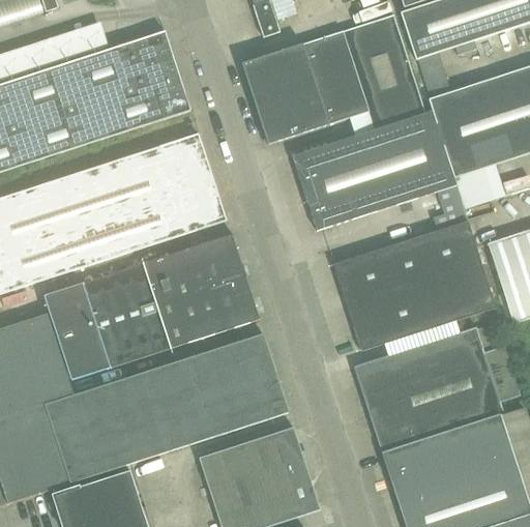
[(252,0),(260,27),(257,28),(260,36),(280,30),(270,0),(401,0),(403,5),(419,0),(252,0)]
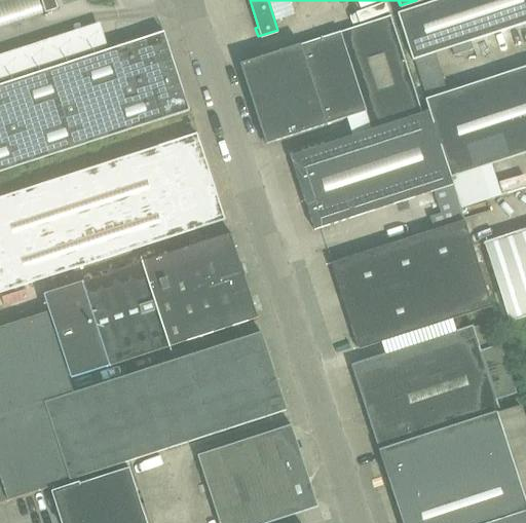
[(428,0),(397,10),(412,58),(451,44),(454,53),(474,47),(472,41),(471,38),(510,26),(525,20),(525,0),(428,0)]
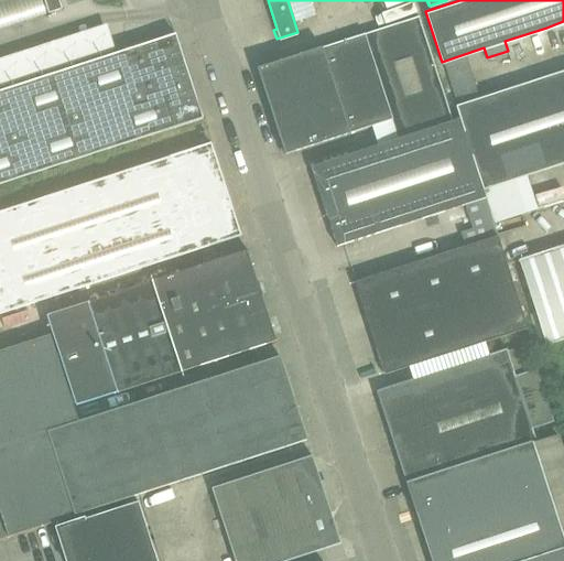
[(257,66),(285,152),(306,146),(392,118),(398,136),(452,118),(418,14),(303,51),(257,66)]
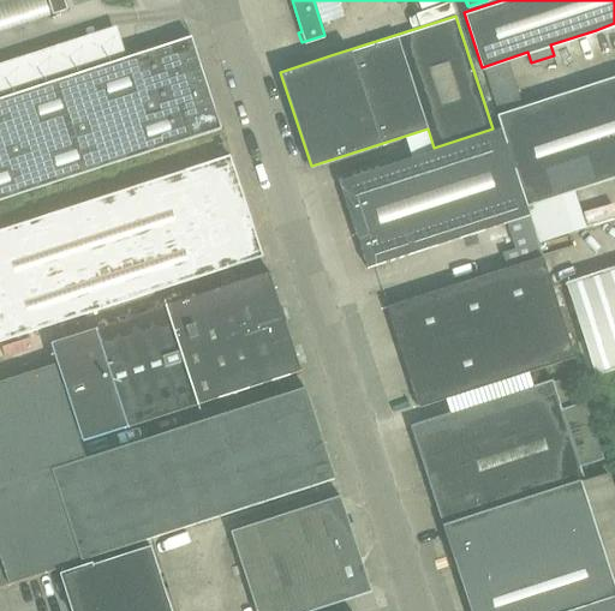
[(0,53),(0,57),(4,70),(0,70),(0,81),(129,48),(121,22),(0,53)]
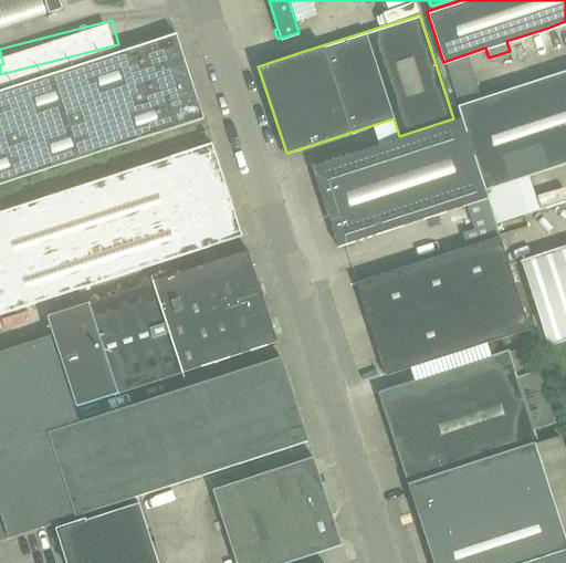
[(0,89),(0,181),(203,116),(176,32),(0,89)]
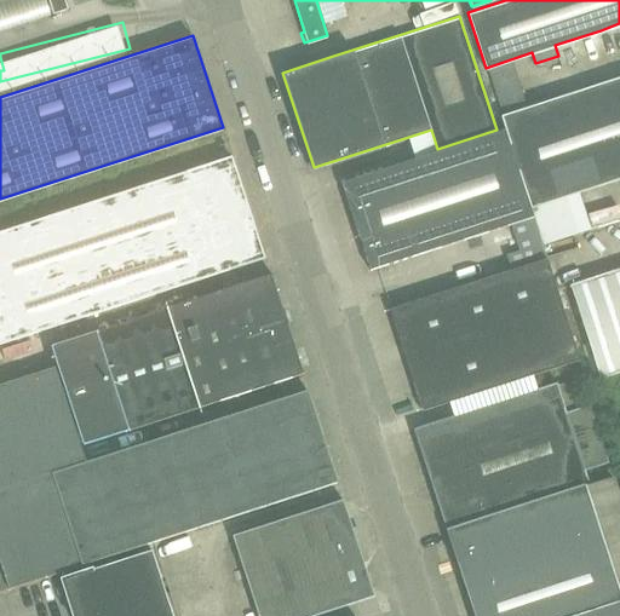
[(530,206),(619,177),(619,75),(527,105),(522,90),(497,98),(501,114),(500,114),(505,128),(533,216),(533,214),(530,206)]
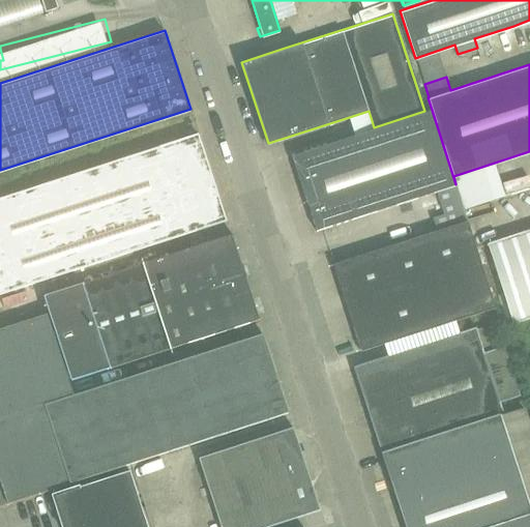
[(317,229),(323,227),(455,184),(432,110),(424,112),(424,111),(374,127),(375,128),(293,154),(317,229)]
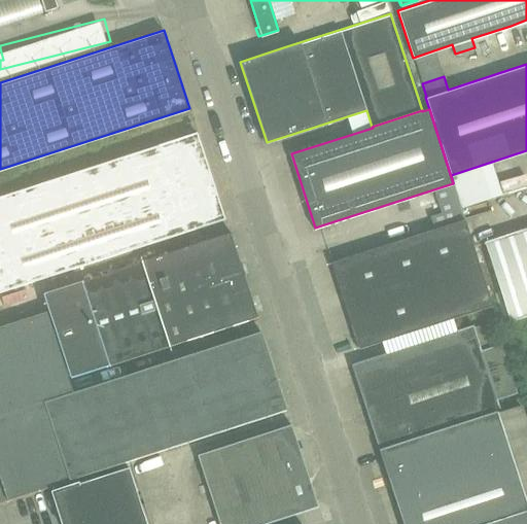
[(0,290),(196,228),(224,218),(197,132),(142,150),(56,178),(0,196),(0,290)]
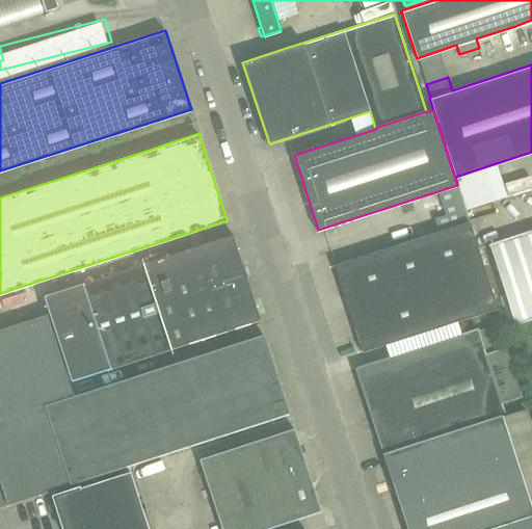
[(459,319),(473,315),(497,308),(469,220),(335,263),(363,350),(388,342),(459,319)]
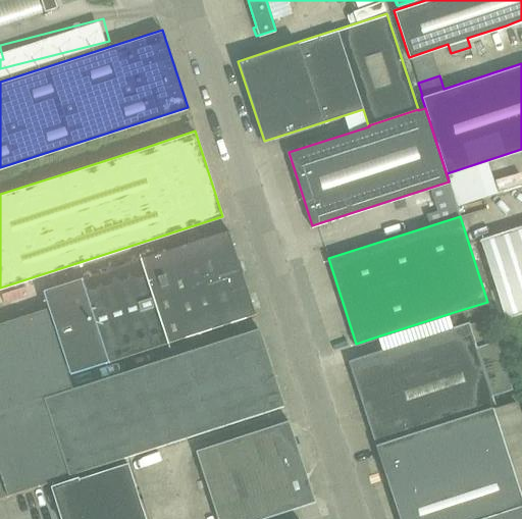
[(521,223),(480,238),(505,317),(521,311),(521,223)]
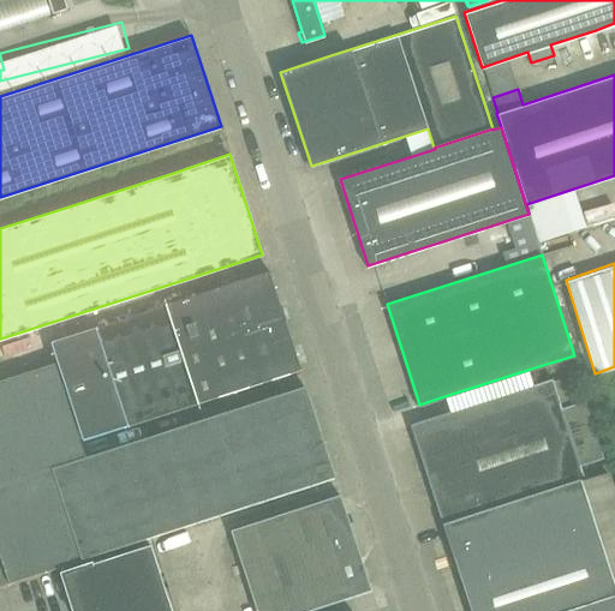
[(298,363),(292,345),(285,321),(286,321),(281,305),(279,305),(269,273),(270,273),(270,270),(268,271),(244,279),(243,275),(233,279),(234,282),(72,334),(51,341),(57,360),(83,443),(129,429),(127,424),(278,376),(299,370),(302,369),(302,367),(299,367),(298,363)]
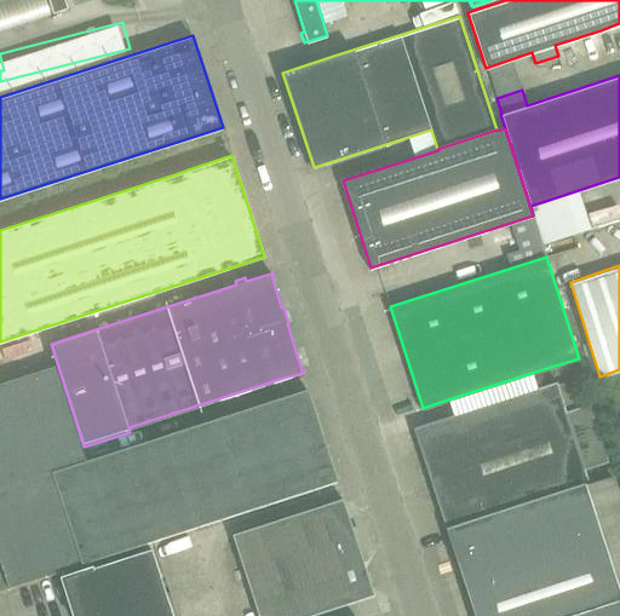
[(0,381),(0,473),(84,447),(57,363),(0,381)]
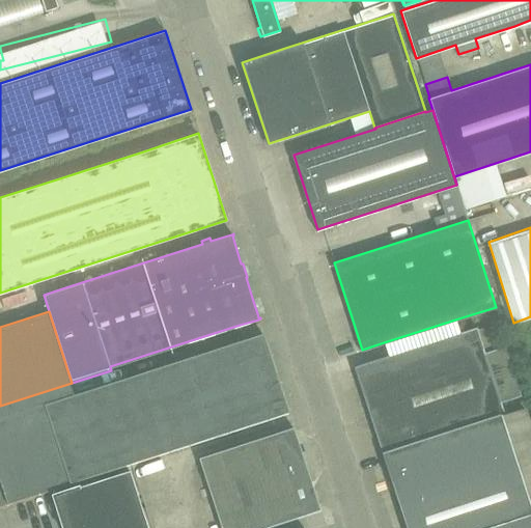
[(458,318),(387,341),(390,354),(462,331),(458,318)]
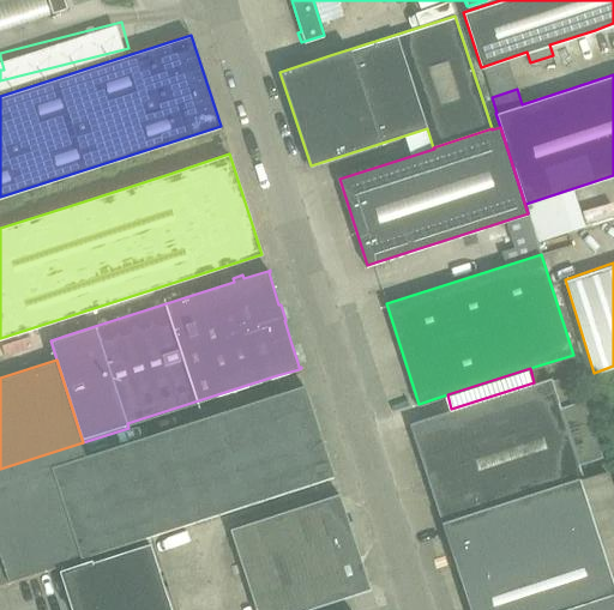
[(443,523),(579,478),(583,476),(579,463),(602,456),(583,399),(560,406),(551,378),(534,382),(451,409),(410,423),(443,523)]
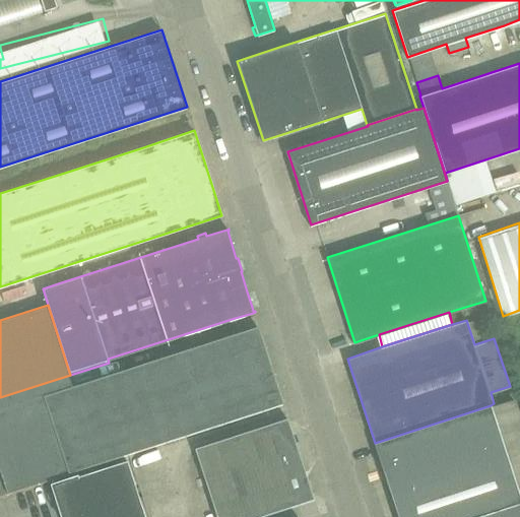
[(282,403),(258,326),(240,332),(112,373),(109,363),(70,375),(0,397),(0,470),(7,493),(13,491),(128,453),(267,408),(282,403)]
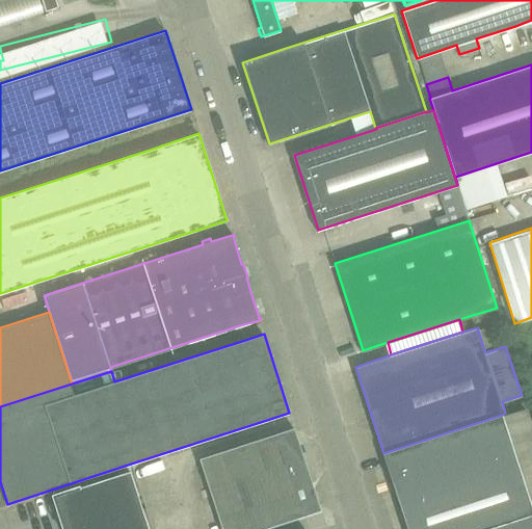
[(383,453),(407,528),(484,528),(531,513),(531,404),(530,405),(531,412),(531,424),(526,407),(502,416),(502,415),(383,453)]
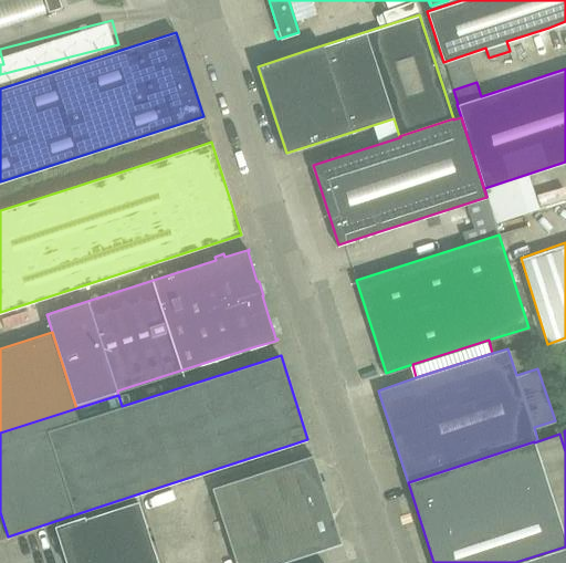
[(212,488),(237,562),(279,562),(342,543),(313,455),(296,460),(212,488)]
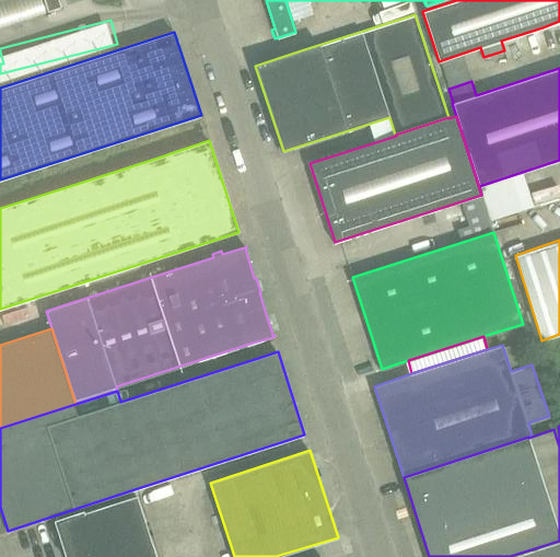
[(63,543),(65,547),(68,556),(155,556),(136,497),(57,523),(62,537),(63,543)]
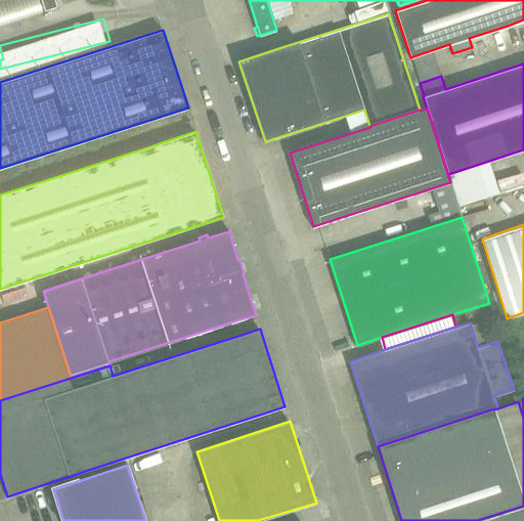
[(523,520),(523,506),(477,520),(523,520)]
